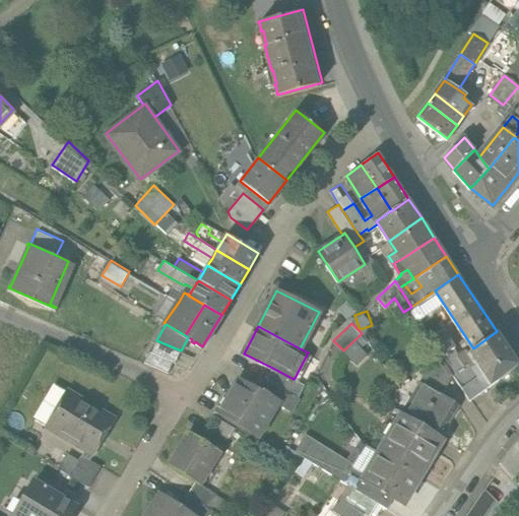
[(467,348),(460,352),(446,331),(432,338),(454,373),(470,398),(490,384),(482,373),(479,376),(473,366),(476,364),(469,352),(470,351),(467,348)]
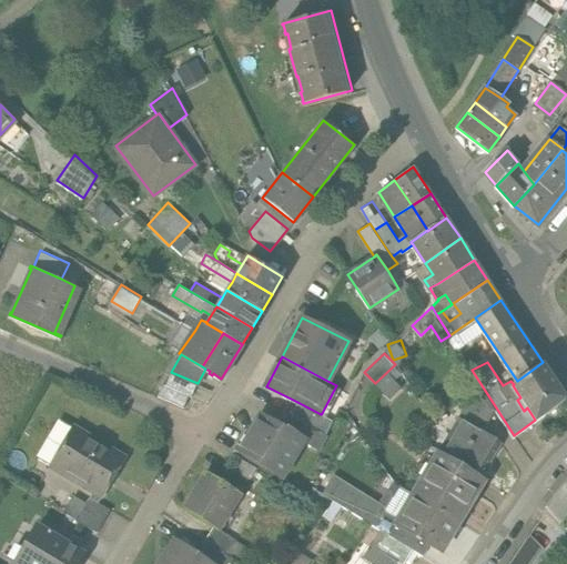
[(514,384),(513,385),(520,398),(517,400),(524,411),(527,408),(535,420),(566,398),(543,362),(517,381),(514,384)]
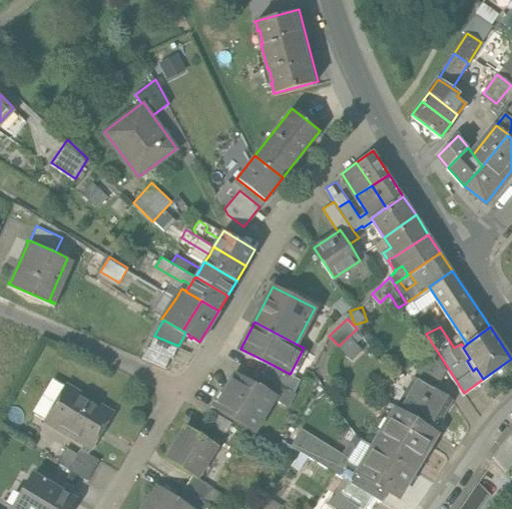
[(357,329),(339,346),(348,355),(360,344),(357,342),(363,336),(357,329)]
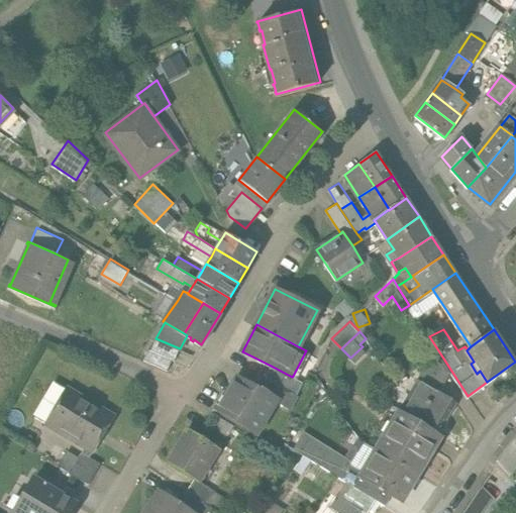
[(180,348),(156,338),(150,349),(173,358),(175,360),(180,348)]
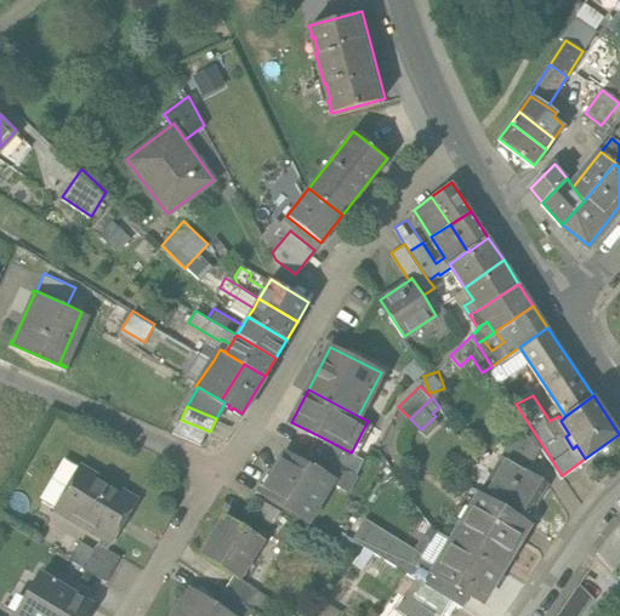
[(524,417),(502,454),(528,469),(542,445),(524,417)]
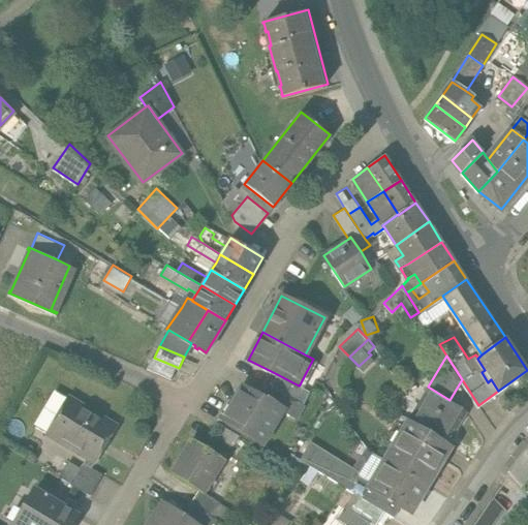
[(154,358),(152,357),(147,367),(172,378),(177,367),(154,358)]
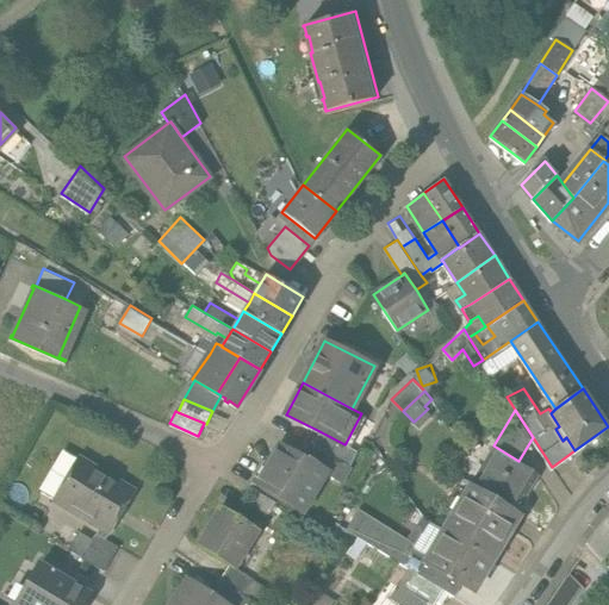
[(345,444),(319,431),(312,444),(316,446),(349,463),(358,449),(346,443),(345,444)]
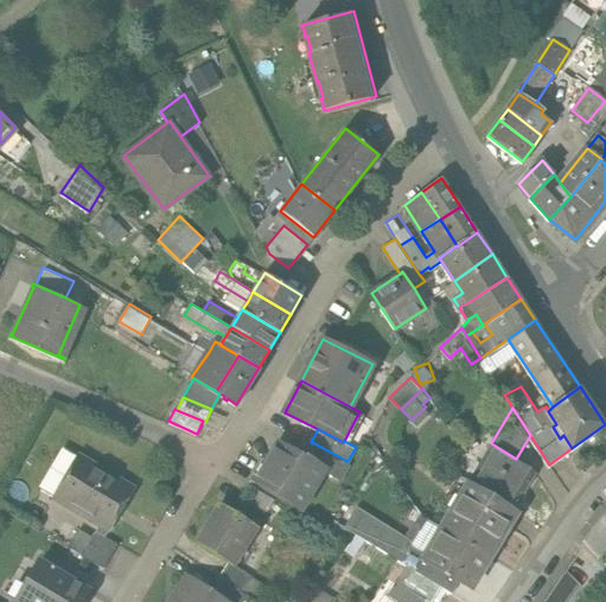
[(306,459),(279,442),(263,466),(268,468),(260,482),(255,480),(255,481),(300,510),(325,469),(326,468),(307,456),(306,459)]
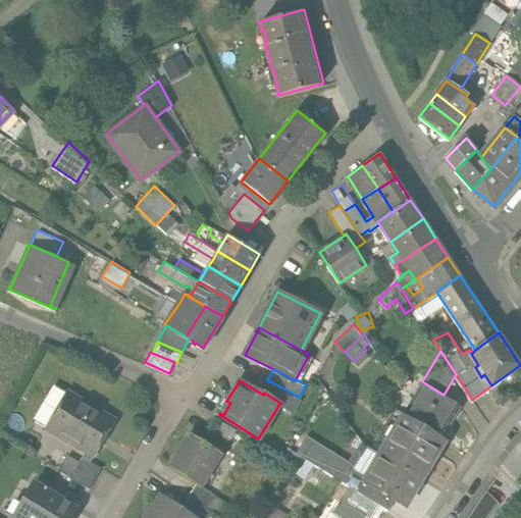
[(299,397),(270,381),(264,393),(280,403),(279,404),(291,411),(299,397)]
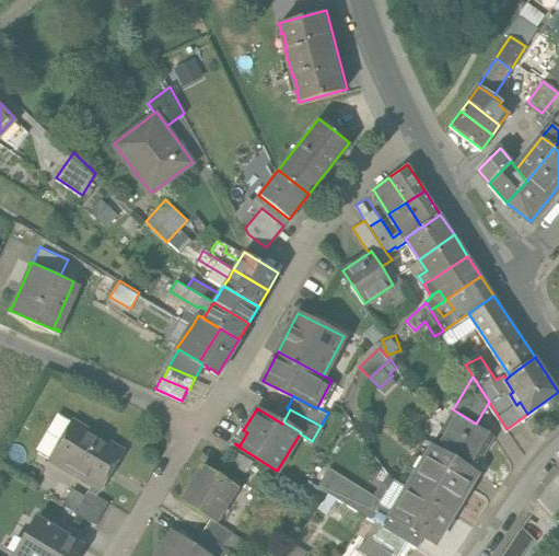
[(476,424),(453,409),(452,410),(457,415),(439,444),(433,441),(432,442),(433,443),(475,468),(496,435),(476,424)]
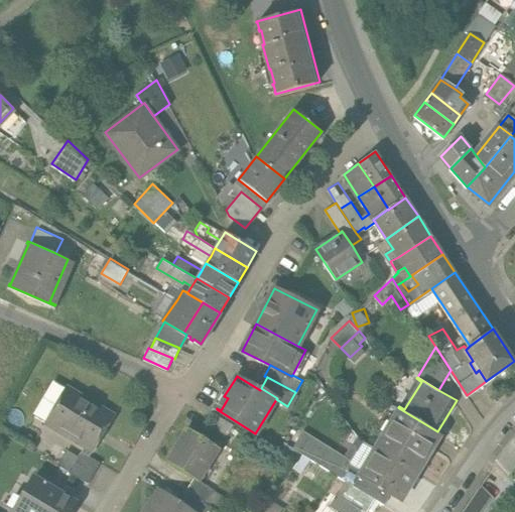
[(114,414),(66,385),(45,420),(93,449),(114,414)]
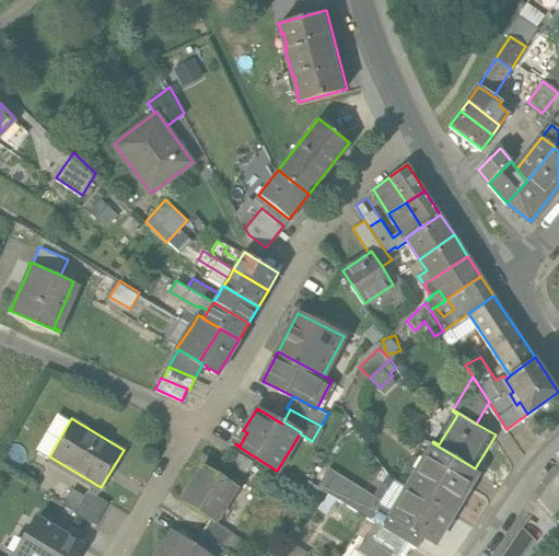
[(475,468),(433,443),(432,444),(437,448),(414,485),(409,483),(408,485),(453,512),(478,471),(475,468)]
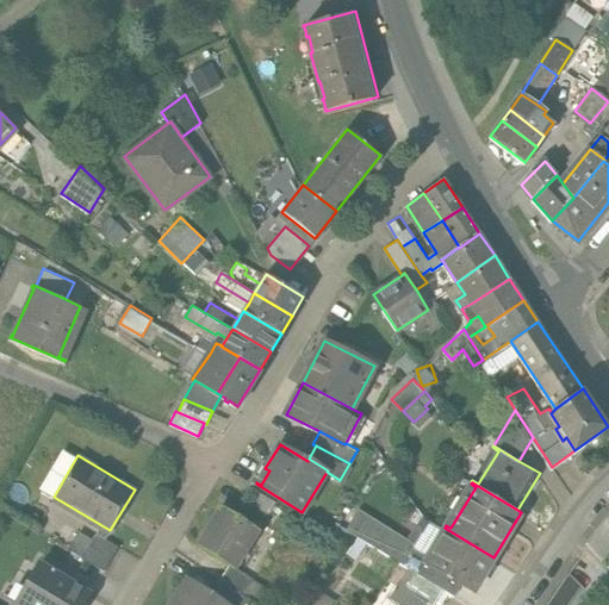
[(238,517),(221,506),(198,543),(231,563),(236,566),(237,565),(259,528),(240,516),(238,517)]
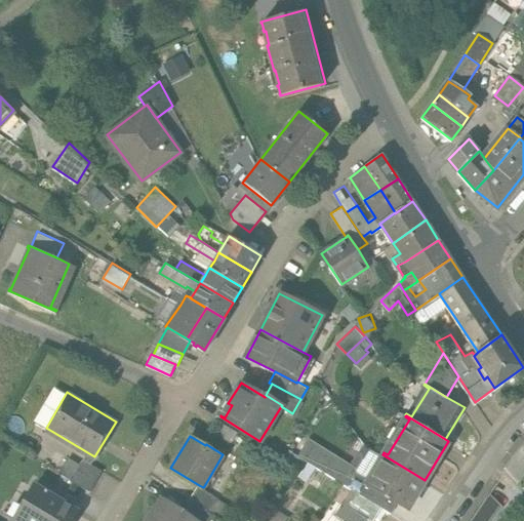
[(353,465),(309,437),(298,454),(307,459),(350,486),(357,476),(350,471),(353,465)]
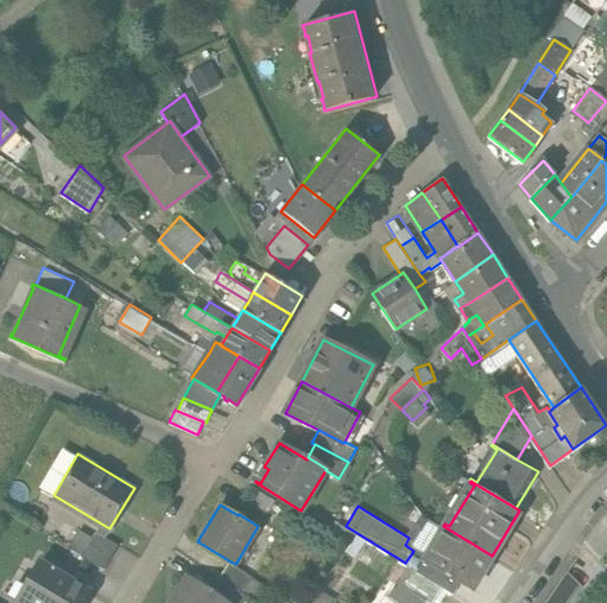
[(606,508),(585,539),(602,553),(606,546),(606,508)]
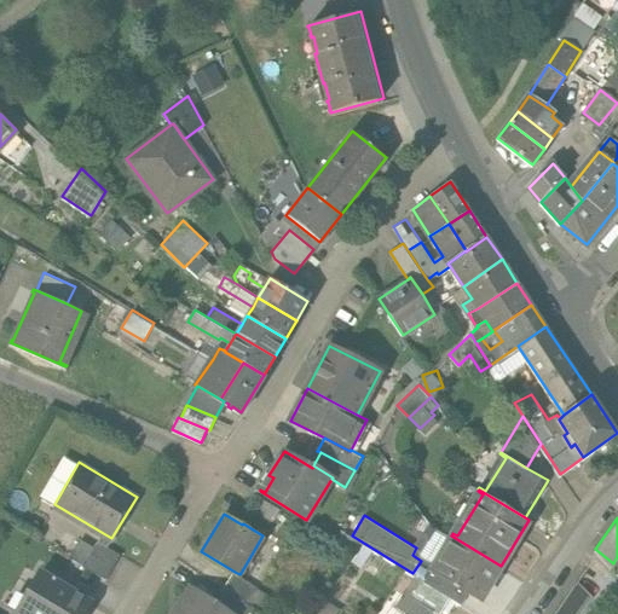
[(352,536),(341,529),(335,537),(357,550),(362,542),(352,536)]
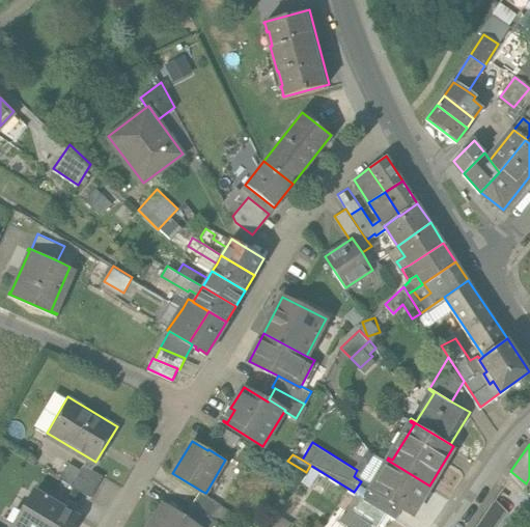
[(429,486),(387,460),(370,487),(369,488),(382,495),(401,507),(412,514),(429,486)]
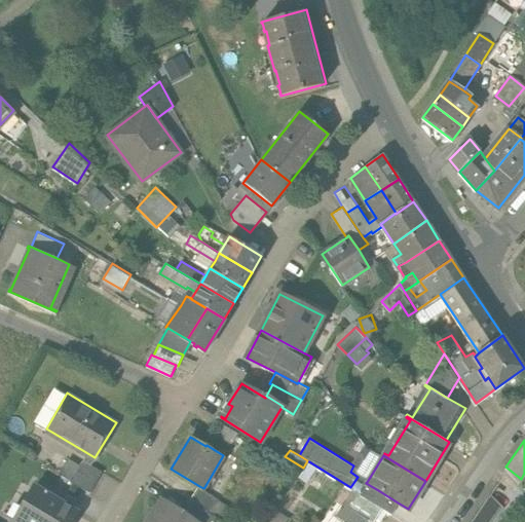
[(103,470),(83,457),(70,479),(90,490),(103,470)]
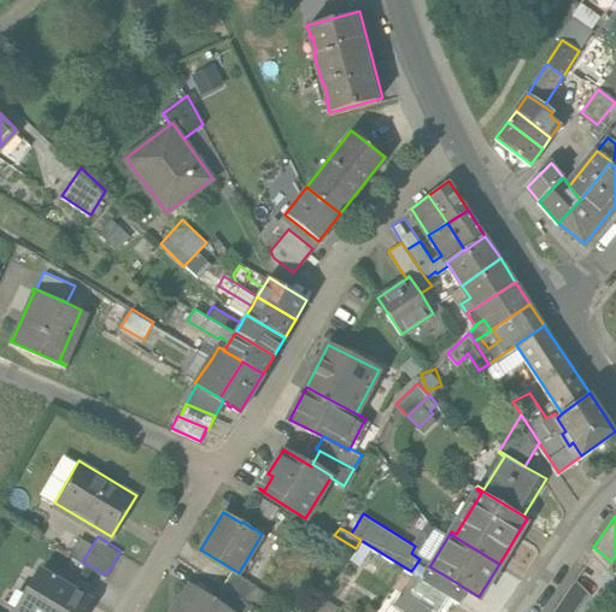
[(430,565),(420,559),(411,571),(436,587),(444,575),(429,566),(430,565)]
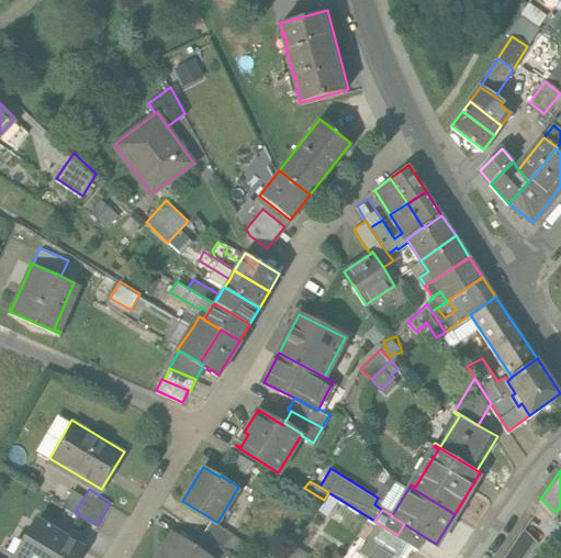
[(47,525),(36,519),(14,555),(19,557),(75,557),(82,546),(51,527),(52,525),(48,523),(47,525)]
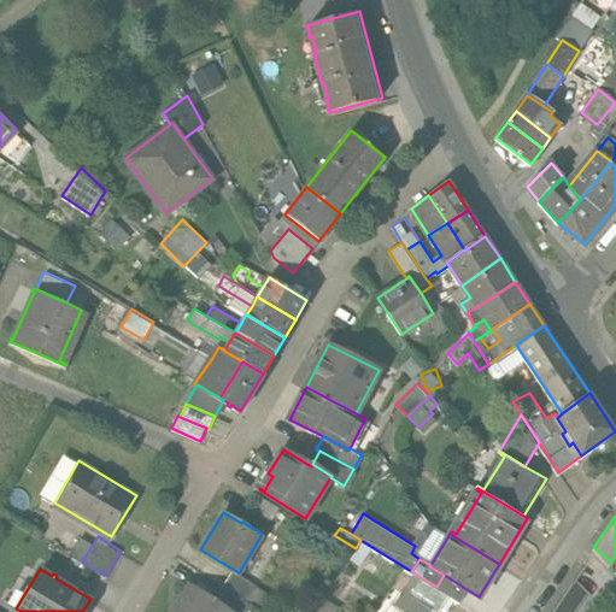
[(239,572),(234,570),(224,584),(246,599),(258,583),(240,571),(239,572)]
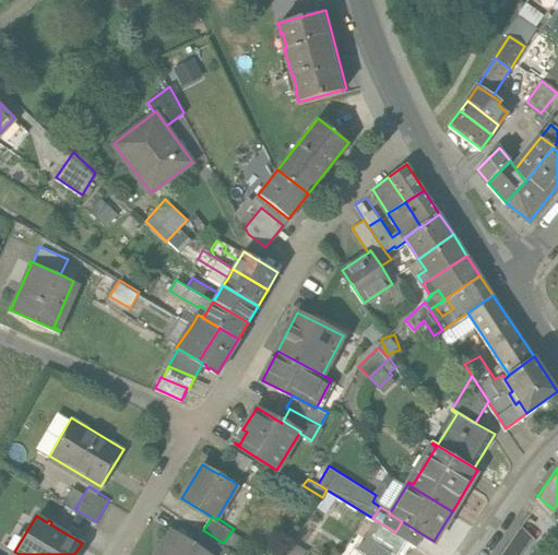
[(423,534),(402,521),(395,532),(416,544),(423,534)]
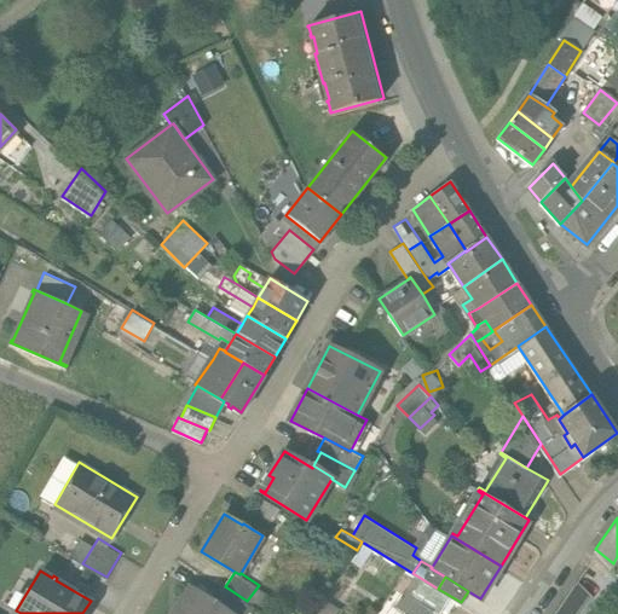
[(575,613),(593,589),(579,579),(553,613),(575,613)]
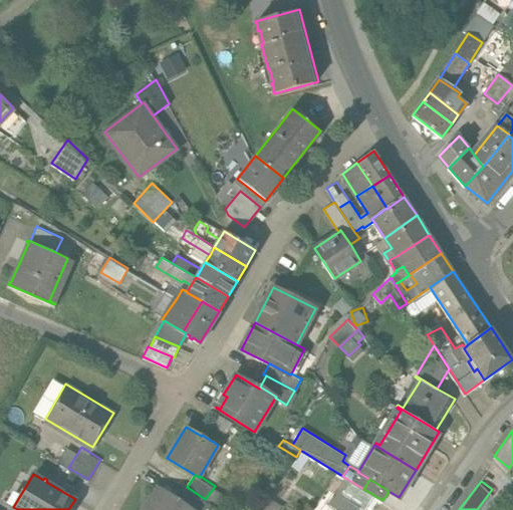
[(195,509),(179,498),(160,486),(143,509),(195,509)]
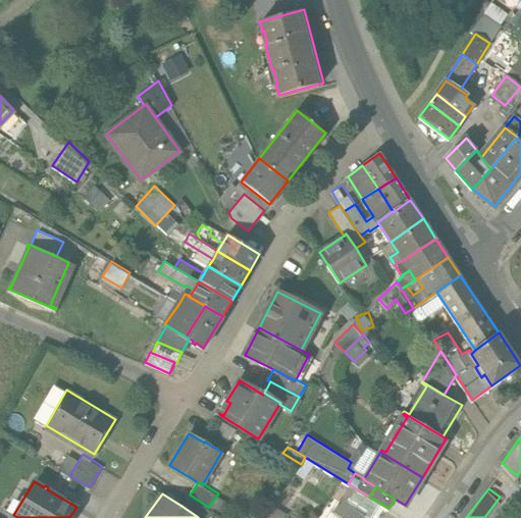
[(208,507),(190,495),(181,506),(198,517),(206,517),(212,510),(208,507)]
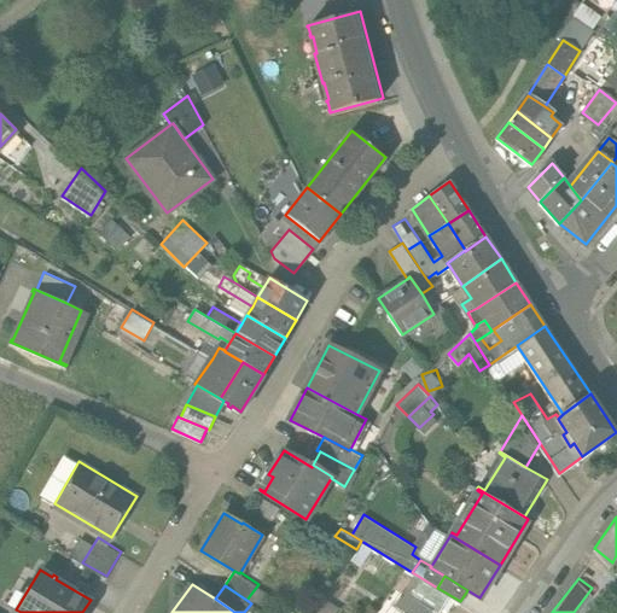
[(429,612),(432,607),(405,590),(396,603),(409,612),(429,612)]
